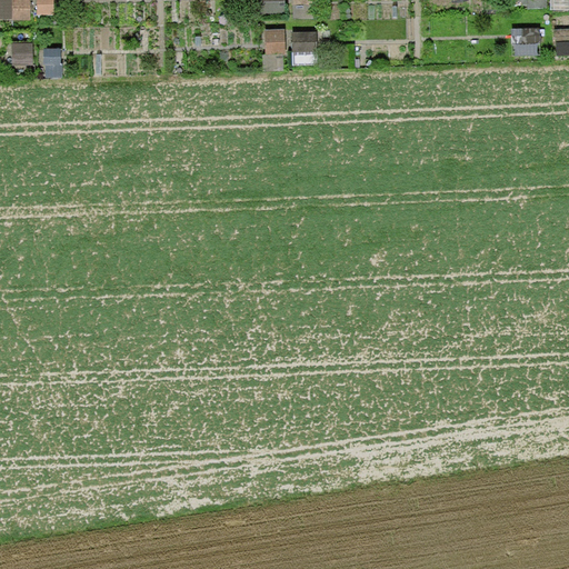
[(29,0),(0,0),(0,20),(29,20),(29,0)]
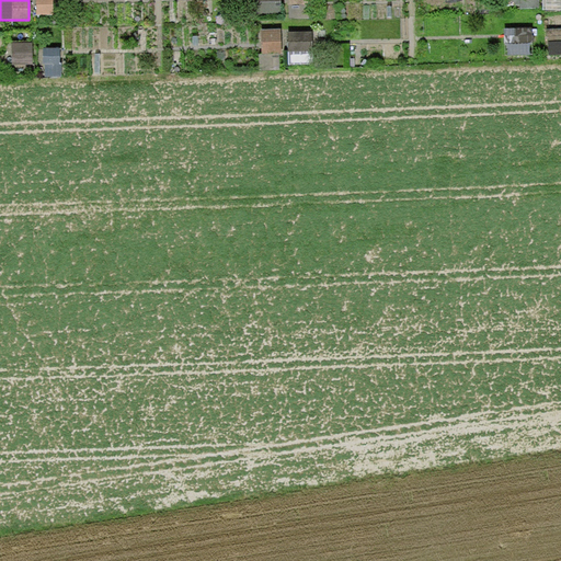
[(53,0),(35,0),(36,15),(54,14),(53,0)]
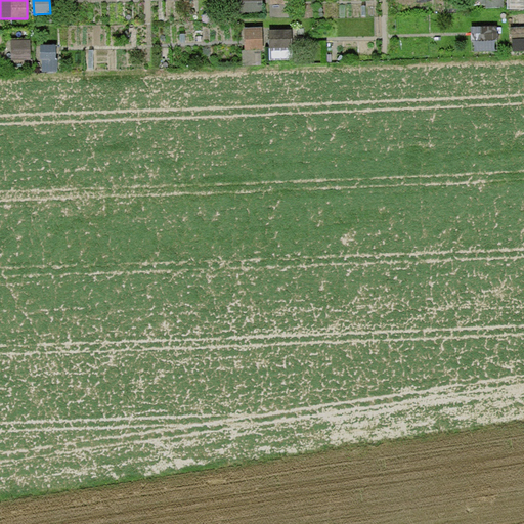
[(262,0),(237,0),(238,15),(263,14),(262,0)]
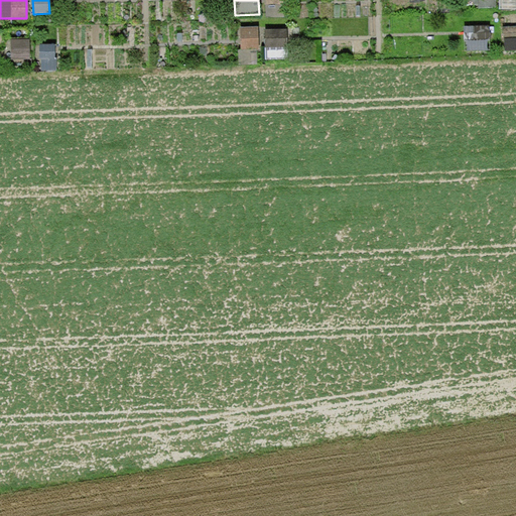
[(283,0),(265,0),(266,17),(296,16),(296,4),(283,4),(283,0)]
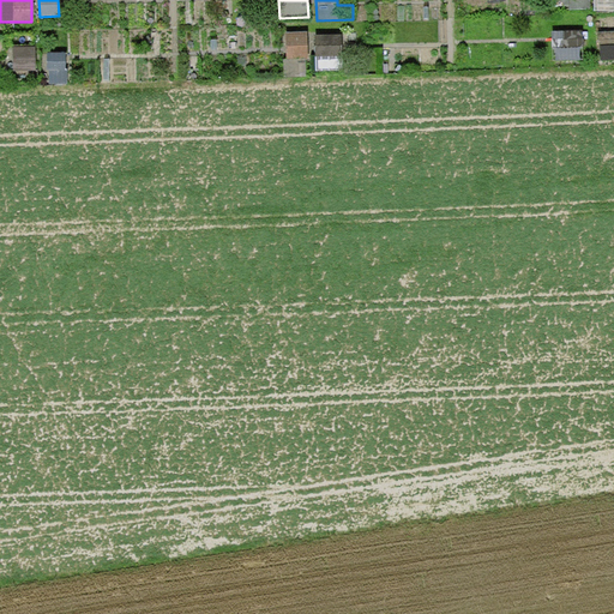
[(613,31),(596,32),(596,49),(601,48),(602,60),(613,58),(613,31)]
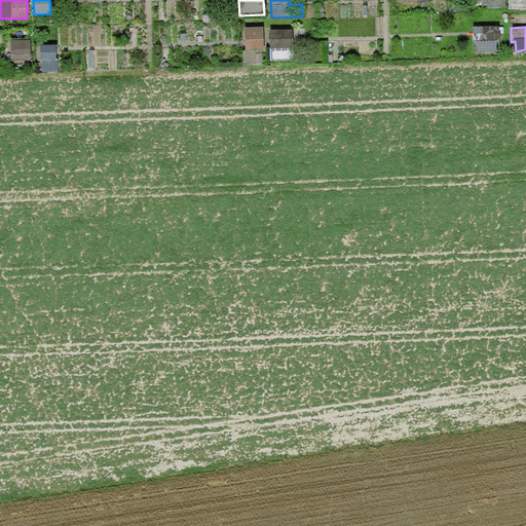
[(263,28),(243,29),(245,51),(241,51),(242,66),(262,65),(261,51),(265,50),(263,28)]
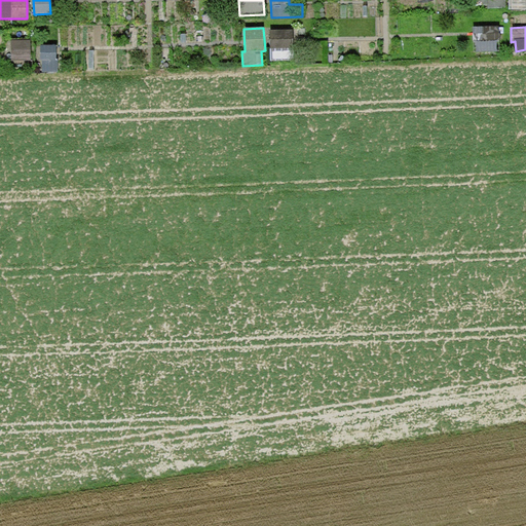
[(293,31),(268,31),(269,49),(269,62),(294,61),(293,31)]
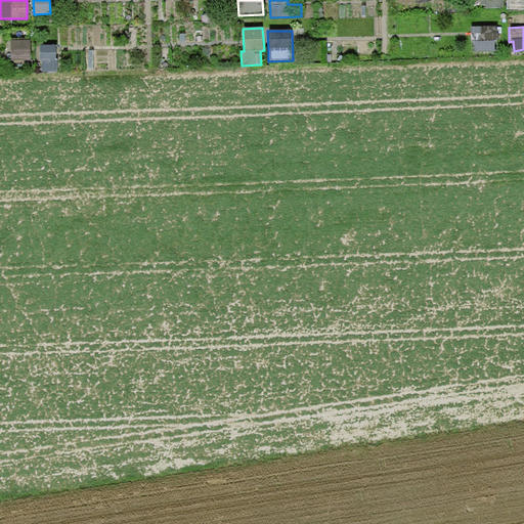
[(29,40),(8,41),(9,58),(30,57),(29,40)]
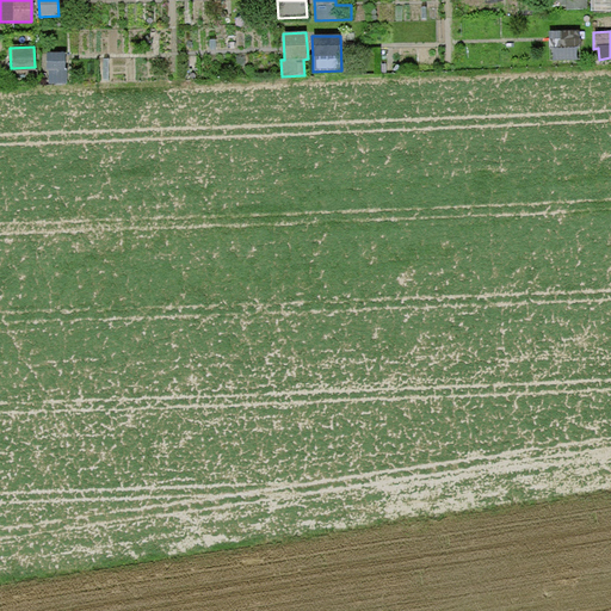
[(66,54),(47,54),(48,73),(66,73),(66,54)]
